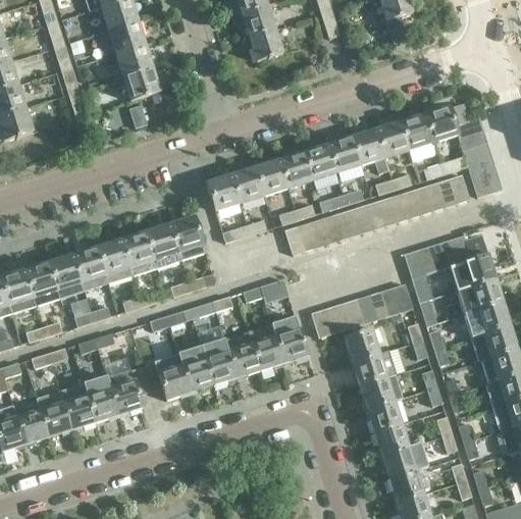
[(53,9),(50,0),(42,0),(39,1),(43,12),(53,9)]
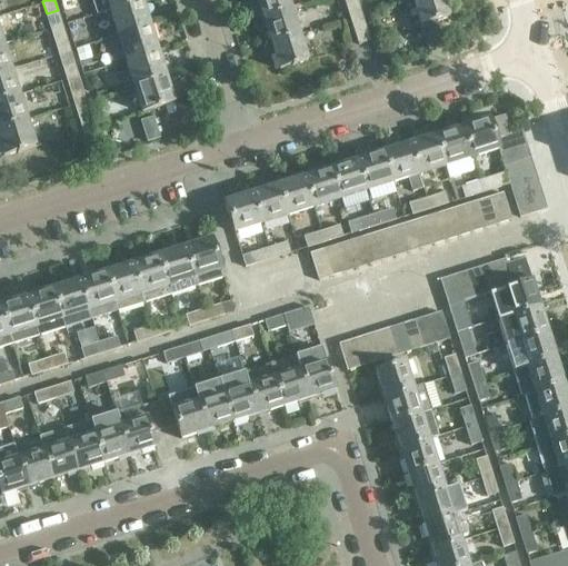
[(92,0),(97,12),(110,8),(135,0),(92,0)]
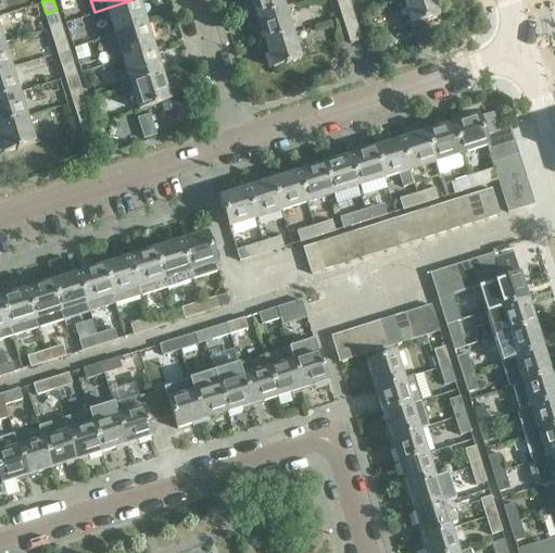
[(115,32),(146,22),(141,10),(139,11),(135,0),(131,0),(108,8),(115,32)]
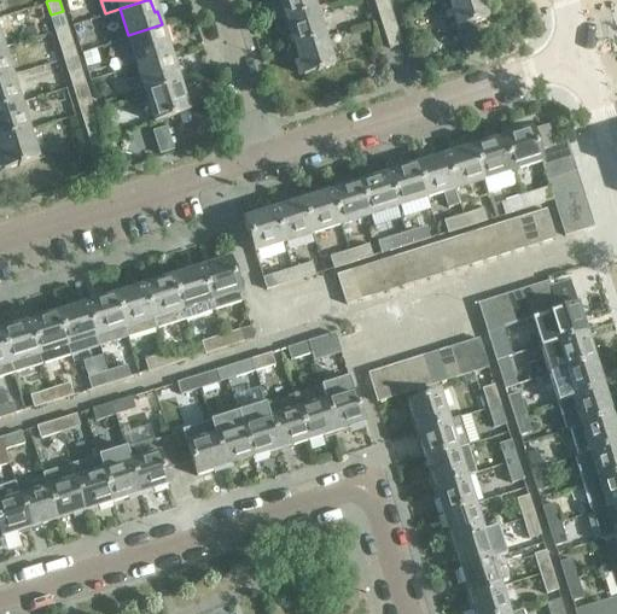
[(281,0),(281,1),(284,1),(287,15),(316,5),(314,0),(281,0)]
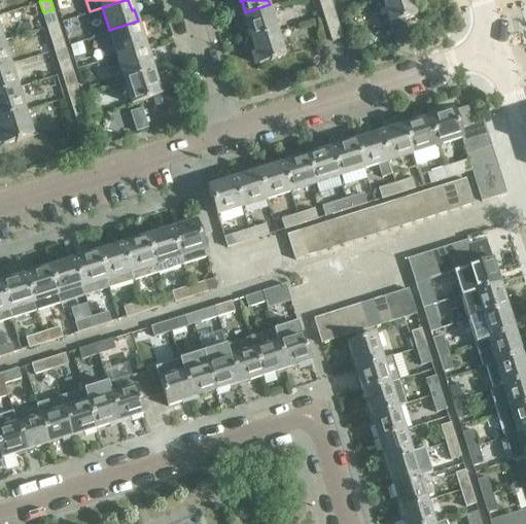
[(319,0),(324,12),(335,8),(331,0),(319,0)]
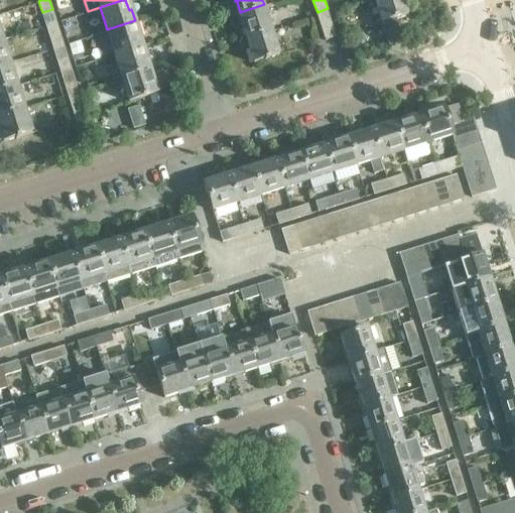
[(402,0),(376,0),(382,19),(395,15),(407,11),(403,0),(402,0)]
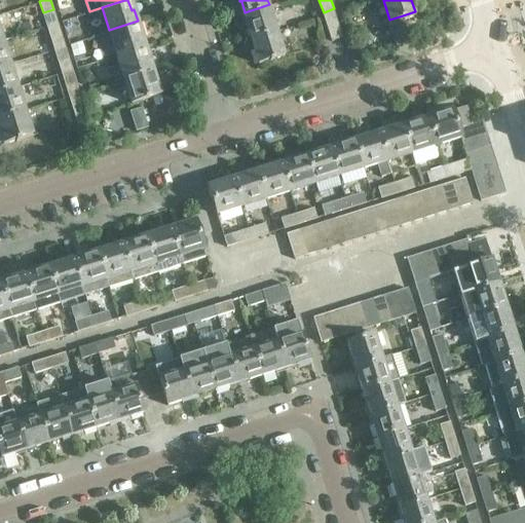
[(269,4),(245,12),(244,13),(247,25),(249,24),(252,36),(276,28),(269,4)]
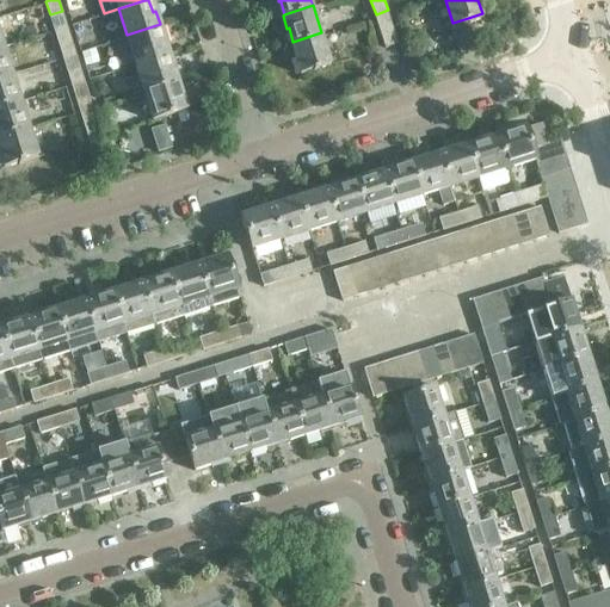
[(398,41),(388,10),(376,14),(386,44),(398,41)]
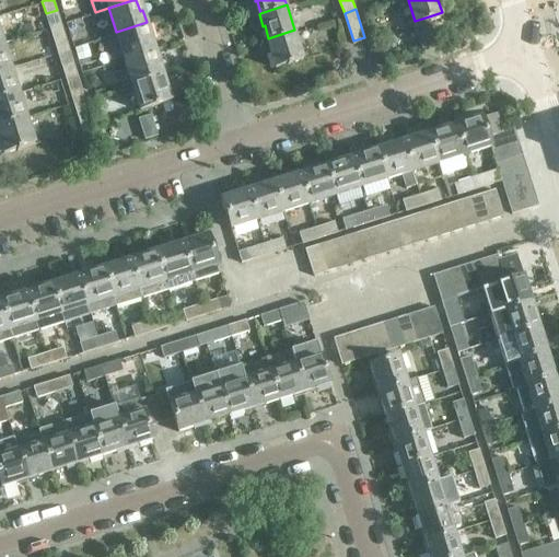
[(60,22),(57,10),(46,13),(49,26),(60,22)]
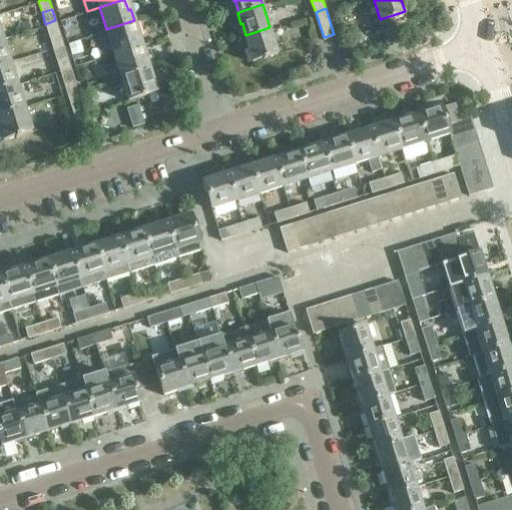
[(400,38),(393,15),(380,19),(379,20),(386,43),(387,42),(387,41),(398,37),(398,39),(400,38)]
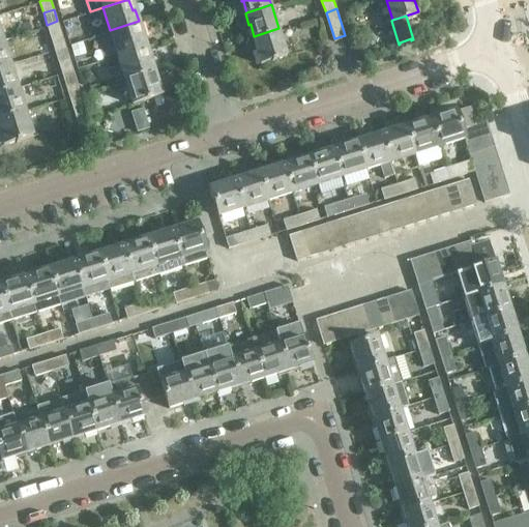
[(61,33),(57,21),(47,25),(51,36),(61,33)]
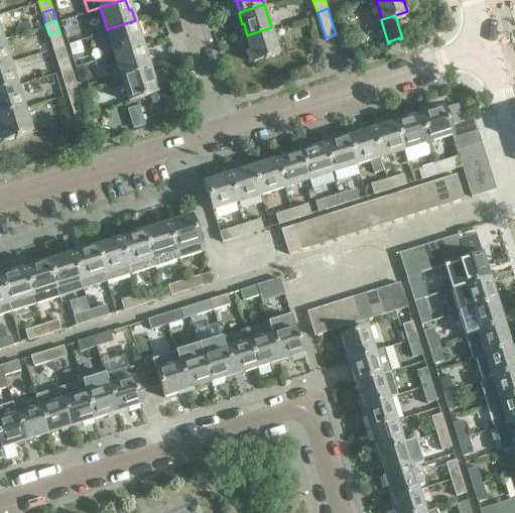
[(115,53),(140,45),(142,44),(139,32),(136,33),(133,22),(135,21),(135,20),(107,29),(115,53)]
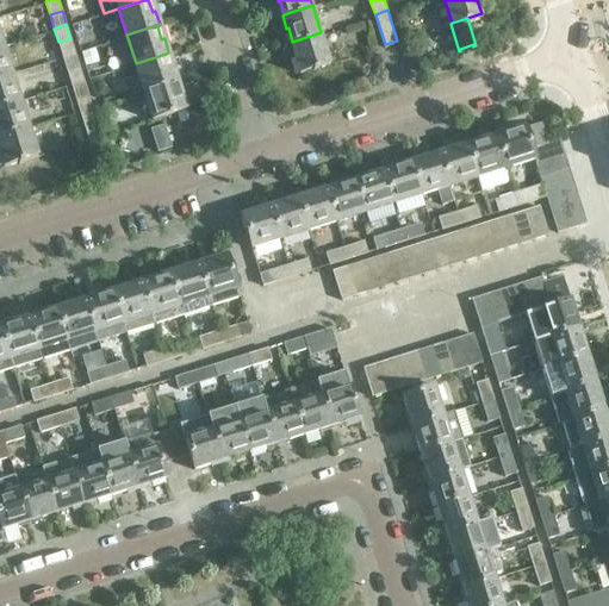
[(329,61),(321,32),(292,42),(291,42),(294,56),(297,55),(302,69),(299,70),(312,67),(312,68),(317,67),(317,66),(329,61)]
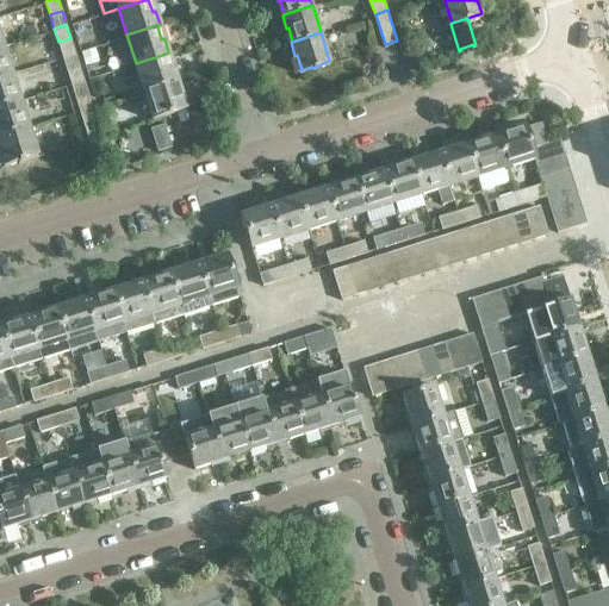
[(75,51),(70,38),(58,42),(63,55),(75,51)]
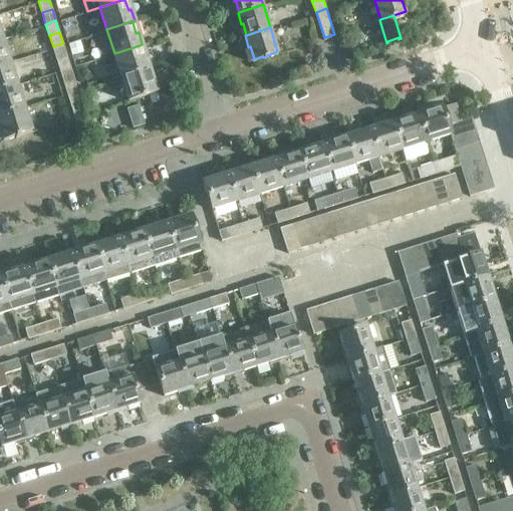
[(1,36),(0,36),(0,61),(9,59),(1,36)]
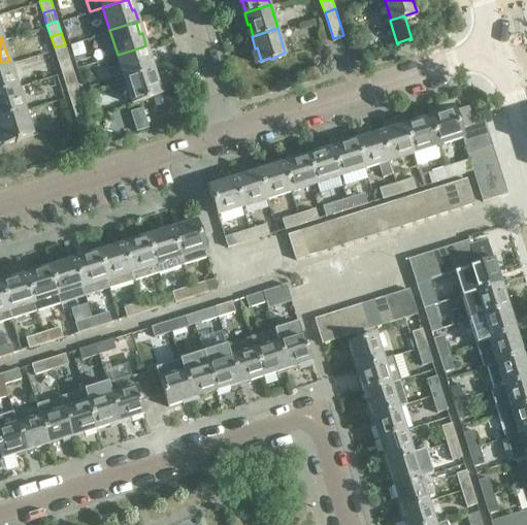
[(68,57),(65,44),(55,47),(58,60),(68,57)]
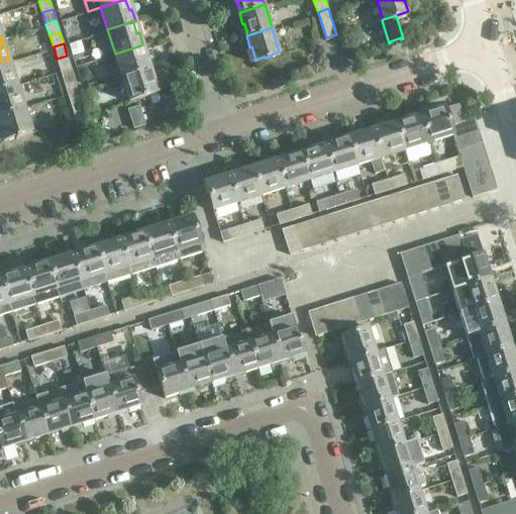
[(143,57),(140,45),(115,54),(122,76),(147,68),(149,67),(146,56),(143,57)]
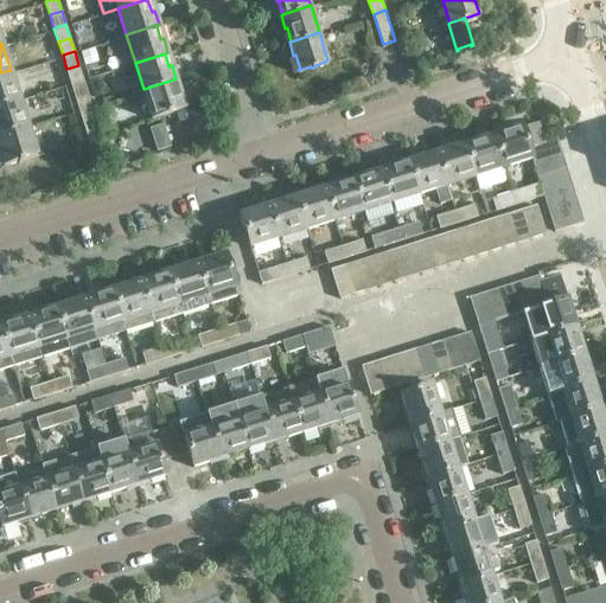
[(83,78),(78,65),(67,69),(71,82),(83,78)]
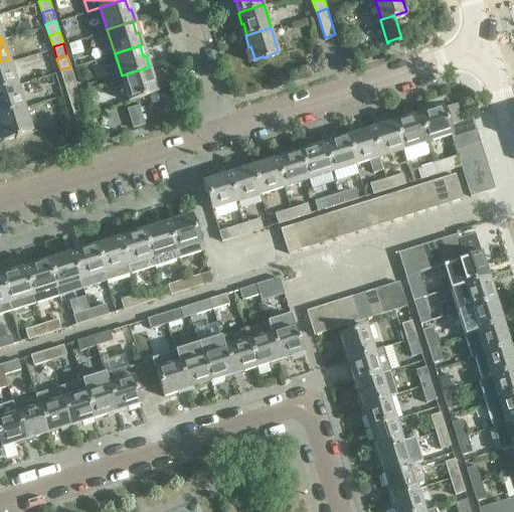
[(9,59),(0,61),(0,88),(16,82),(9,59)]
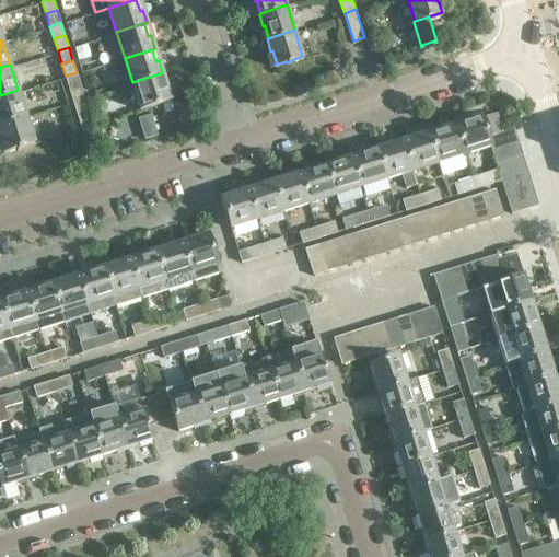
[(80,84),(77,72),(66,76),(69,89),(80,84)]
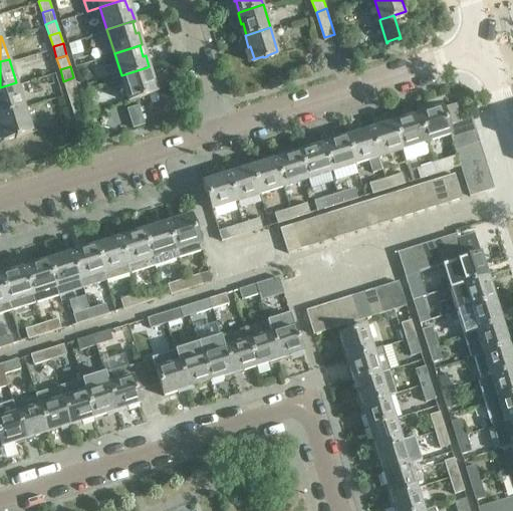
[(150,78),(147,67),(121,75),(129,98),(149,92),(157,89),(153,78),(150,78)]
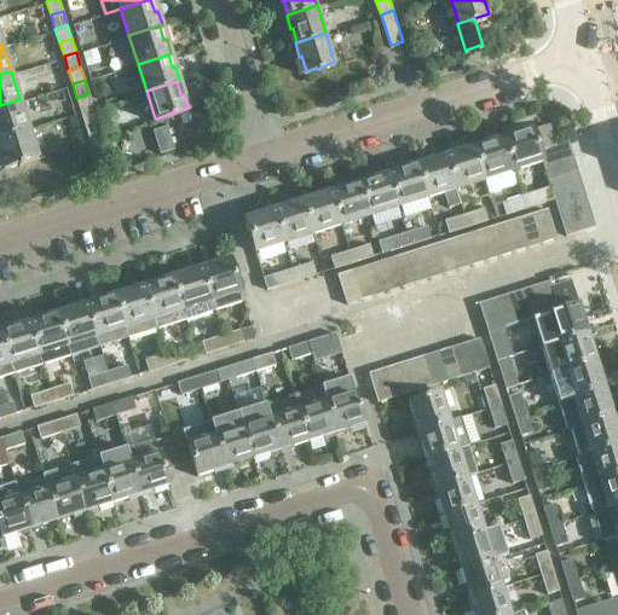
[(81,111),(93,108),(88,93),(76,98),(81,111)]
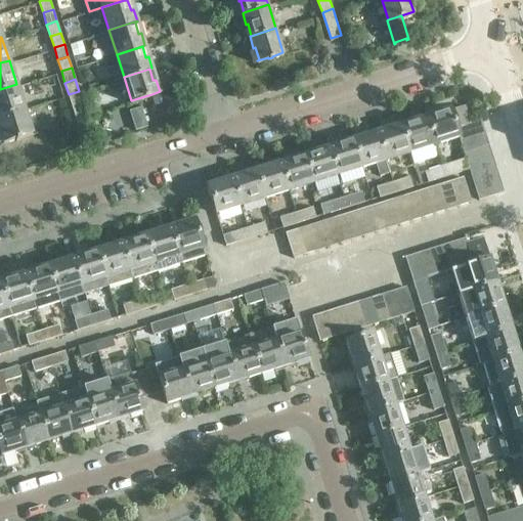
[(16,84),(0,89),(0,115),(24,107),(20,96),(31,93),(27,82),(17,85),(16,84)]
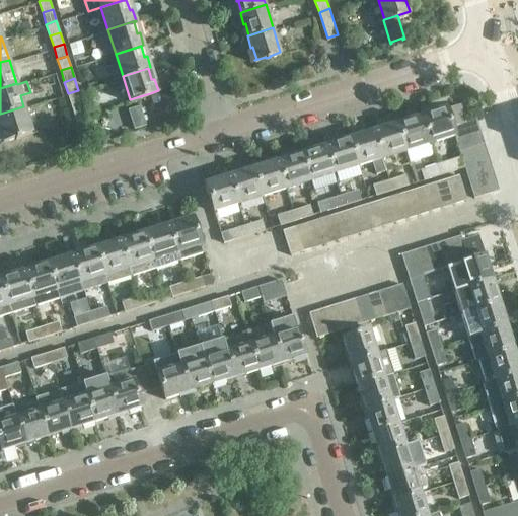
[(82,101),(78,90),(68,93),(72,104),(82,101)]
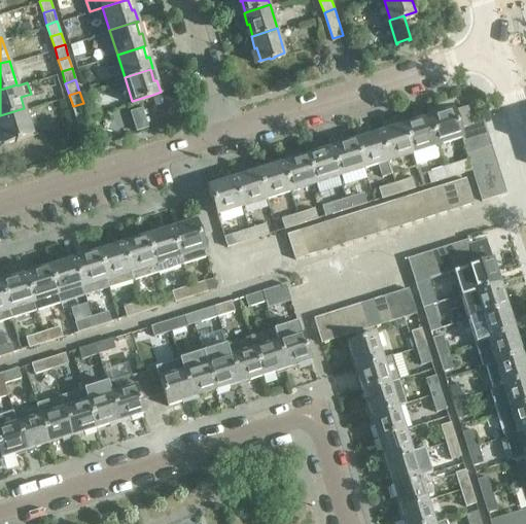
[(161,92),(152,95),(155,104),(164,102),(161,92)]
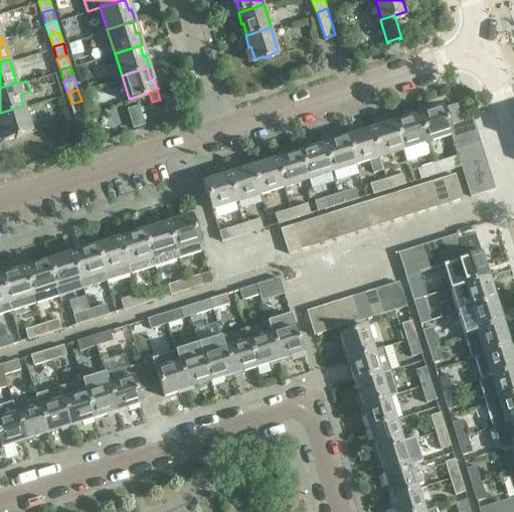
[(84,113),(81,101),(71,104),(74,116),(84,113)]
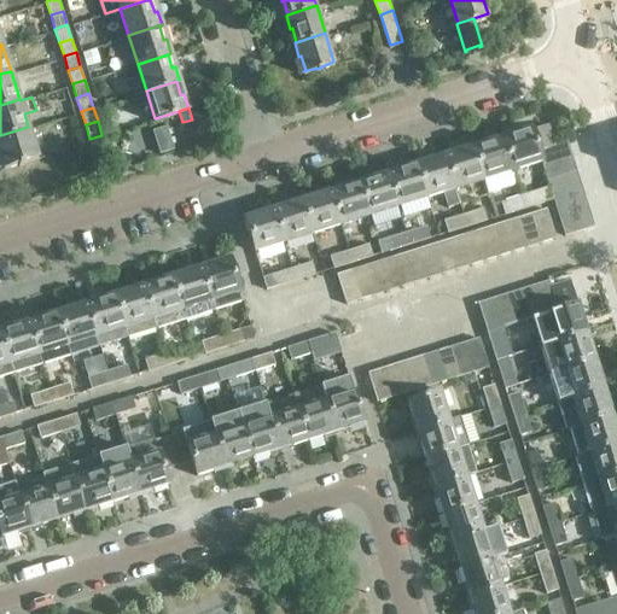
[(537,148),(554,144),(548,122),(531,128),(531,126),(502,135),(513,168),(541,159),(537,148)]
